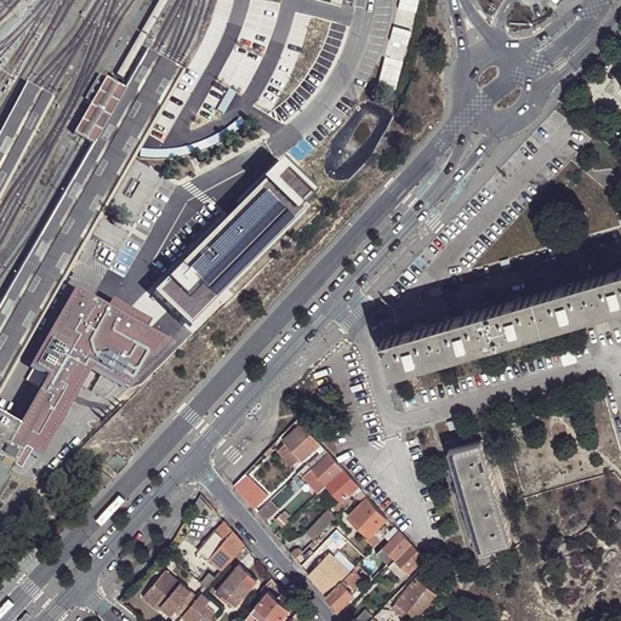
[(192,125),(211,135),(234,86),(258,98),(274,66),(273,66),(300,12),(285,5),(273,30),(254,21),(261,6),(248,0),(237,0),(174,131),(186,137),(192,125)]
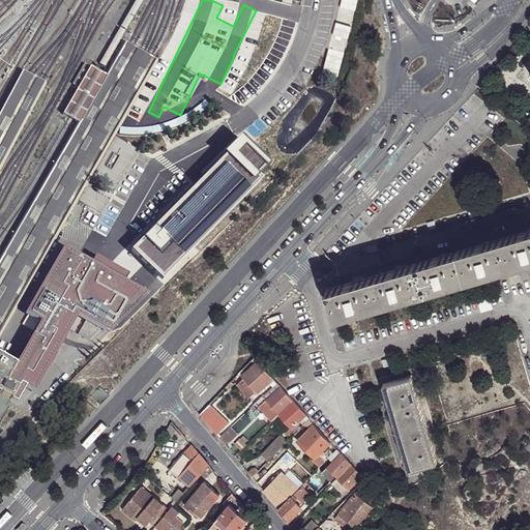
[(0,329),(157,60),(149,56),(142,51),(130,45),(124,41),(105,76),(98,71),(85,63),(72,85),(79,88),(63,114),(71,118),(78,123),(0,261),(0,166),(45,83),(39,80),(30,75),(23,71),(0,113),(0,329)]
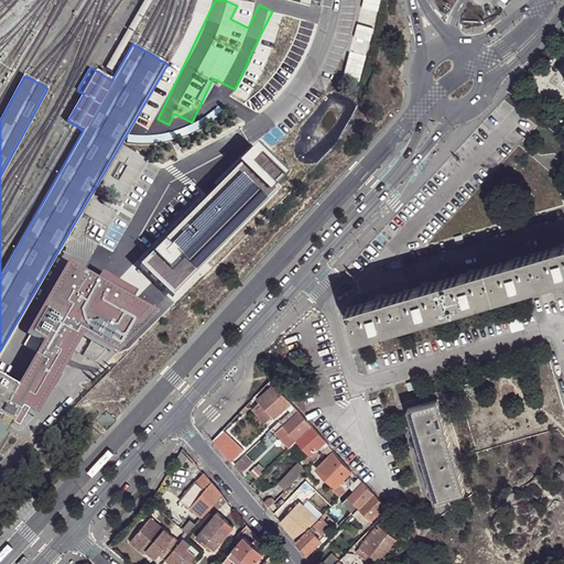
[(288,172),(257,143),(141,263),(173,295),(280,187),(278,183),(288,172)]
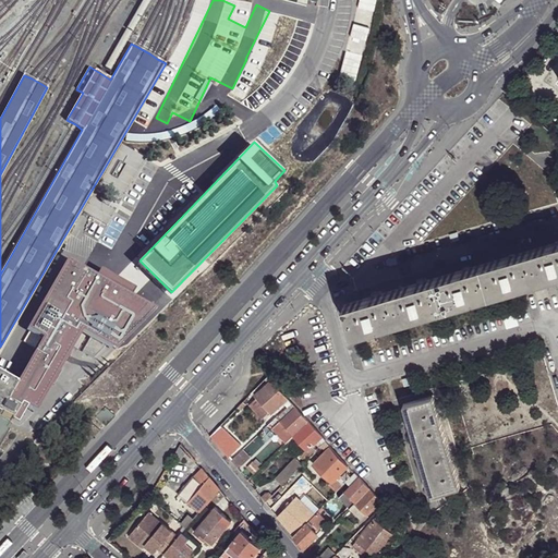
[(121,198),(145,156),(121,143),(97,185),(107,191),(101,202),(91,195),(83,209),(107,222),(114,209),(108,205),(114,195),(121,198)]
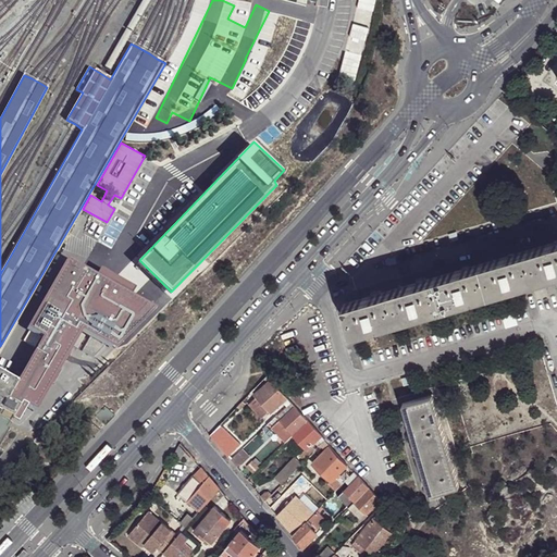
[(556,250),(536,257),(545,286),(556,283),(556,250)]
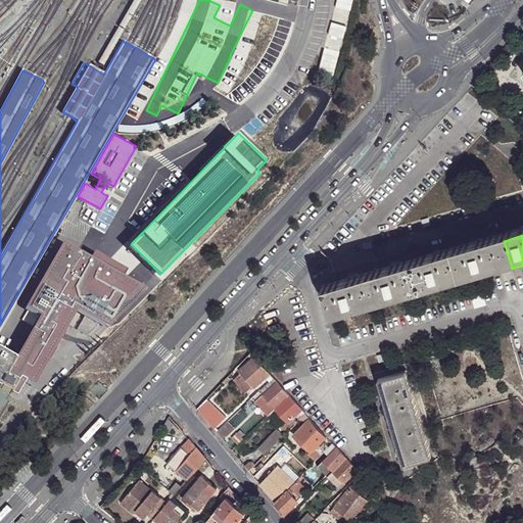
[(463,253),(471,281),(512,269),(504,241),(463,253)]
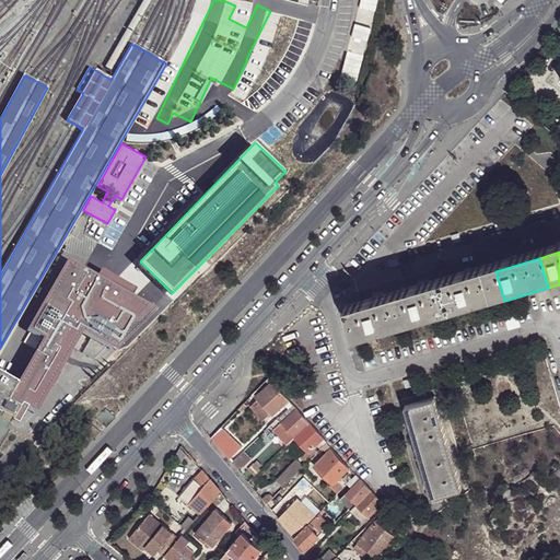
[(67,261),(27,330),(42,339),(82,270),(67,261)]
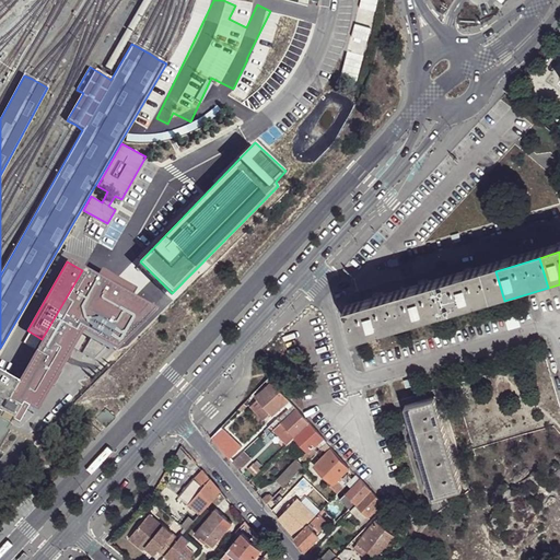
[(96,278),(82,270),(42,339),(13,391),(3,407),(0,412),(0,422),(8,428),(19,409),(18,409),(22,400),(38,409),(58,374),(66,361),(83,331),(91,337),(83,350),(94,357),(105,347),(109,349),(114,352),(155,312),(150,308),(130,298),(96,278)]
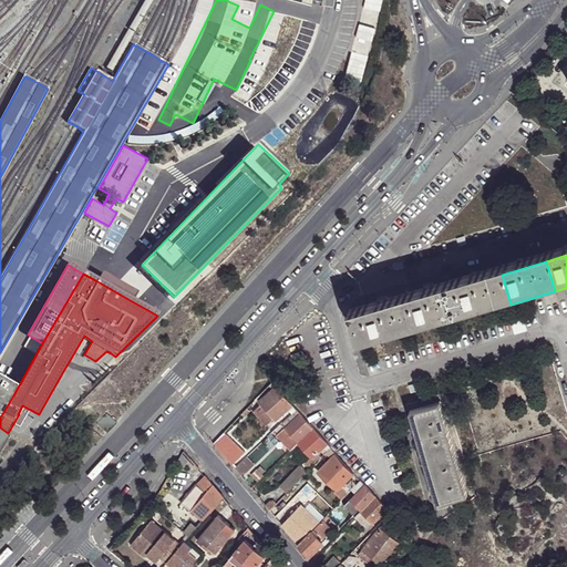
[(98,281),(132,301),(136,295),(102,275),(98,281)]
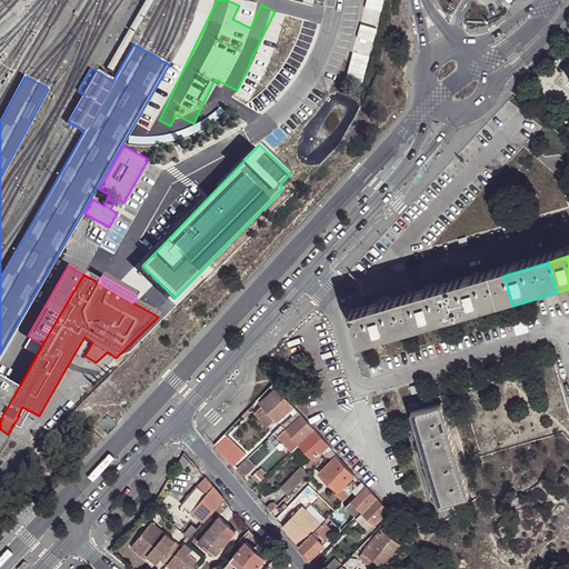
[(463,287),(473,318),(512,306),(503,276),(463,287)]
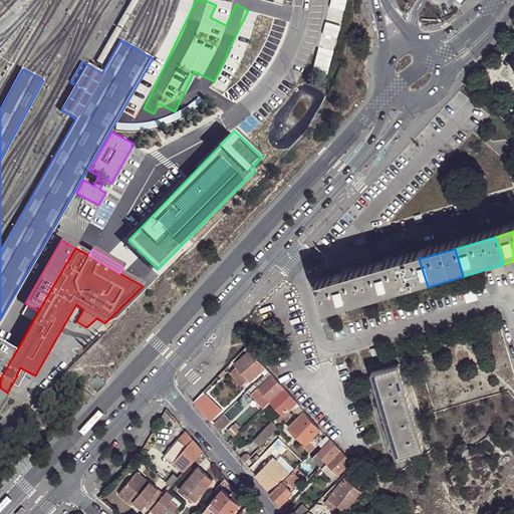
[(371,273),(380,300),(428,287),(419,259),(371,273)]
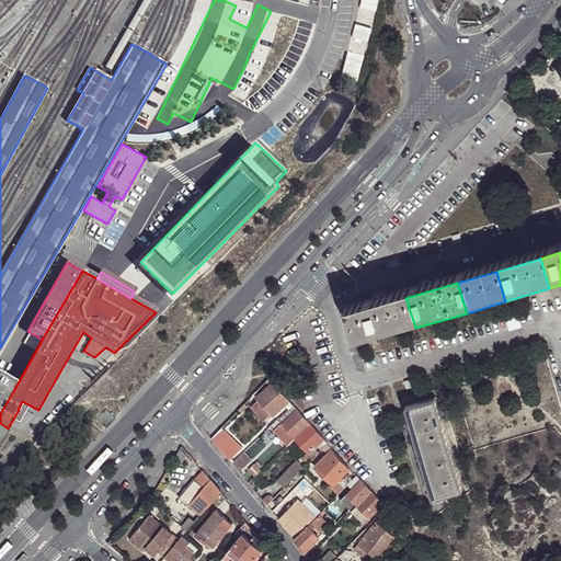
[(370,309),(379,339),(415,328),(405,298),(370,309)]
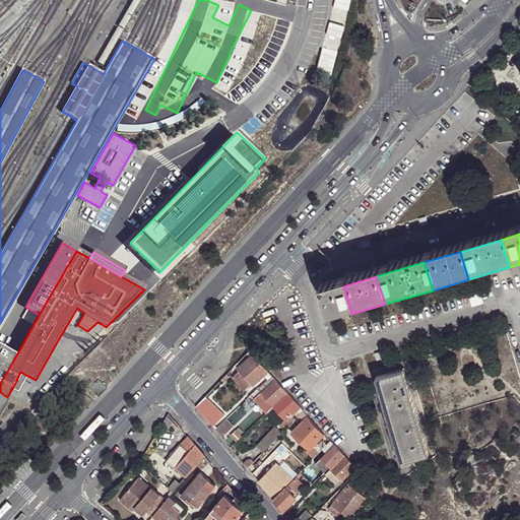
[(317,294),(325,321),(351,314),(343,286),(317,294)]
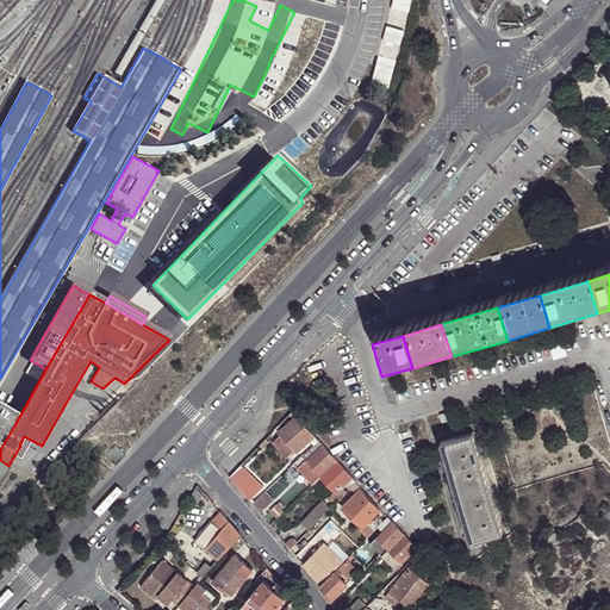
[(310,440),(315,436),(296,415),(293,418),(279,433),(280,435),(294,452),(297,453),(310,440)]
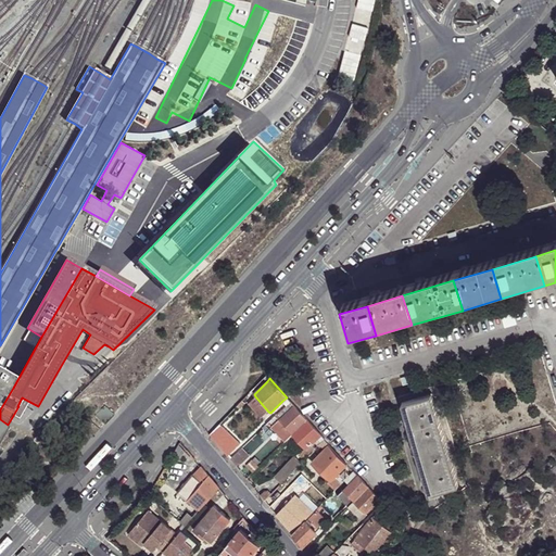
[(13,388),(0,380),(0,408),(3,405),(3,404),(13,388)]
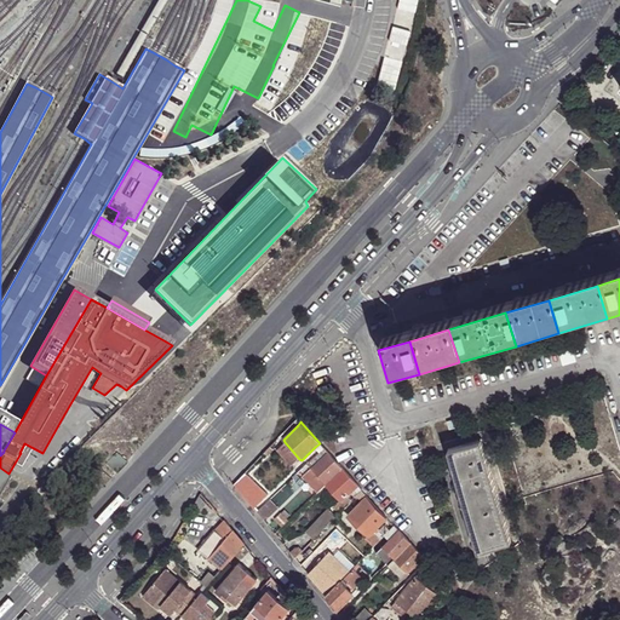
[(277,440),(264,454),(267,457),(280,442),(277,440)]
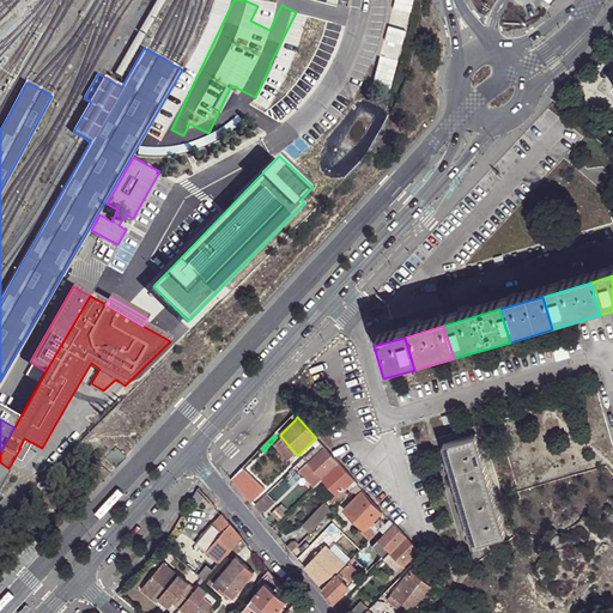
[(451,472),(484,462),(475,435),(443,443),(451,472)]
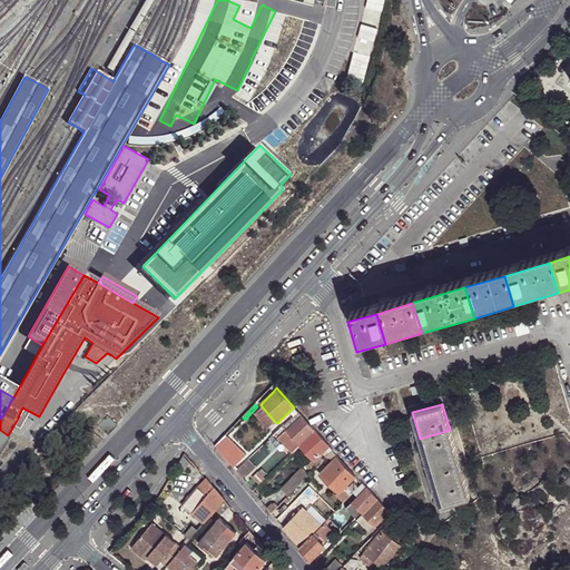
[(268,429),(275,422),(262,406),(255,413),(268,429)]
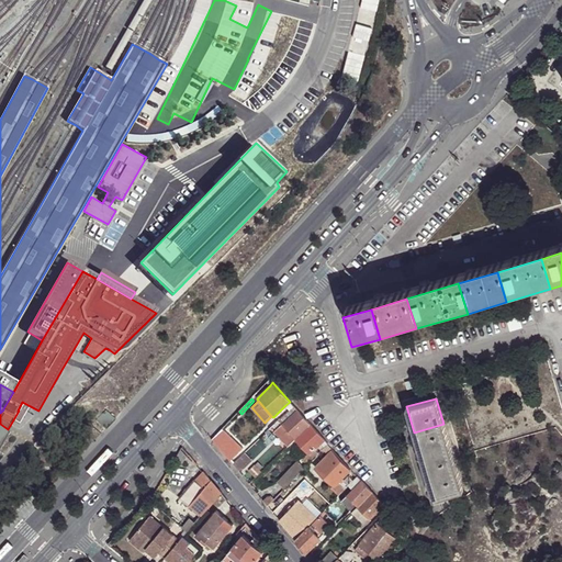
[(22,402),(18,411),(19,411),(34,419),(38,411),(22,402)]
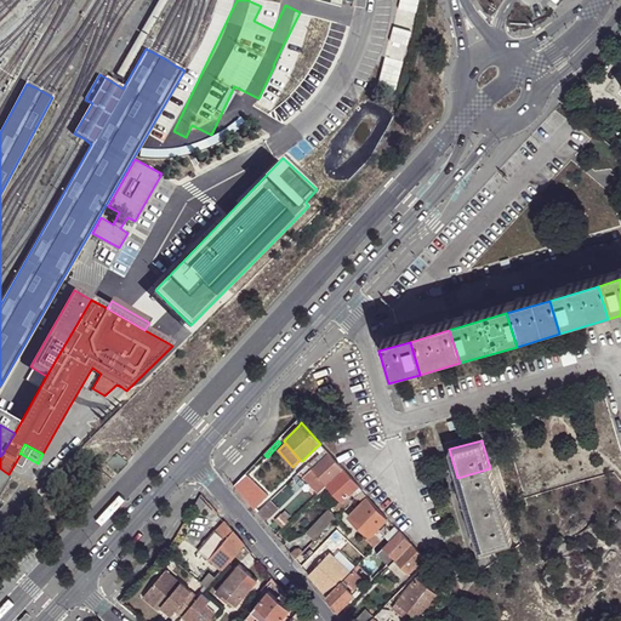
[(313,469),(328,485),(343,469),(329,454),(324,449),(320,453),(308,465),(312,466),(313,465),(315,467),(313,469)]
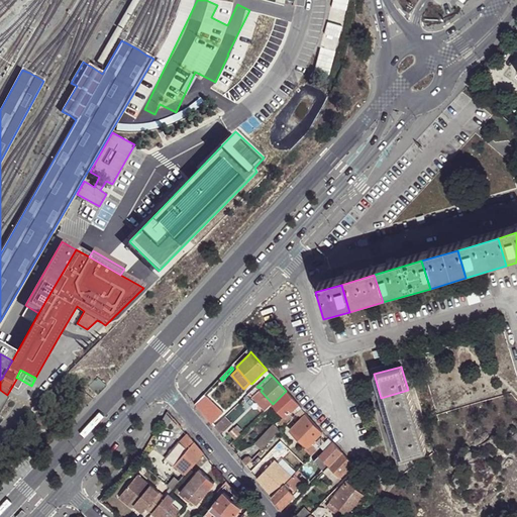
[(252,386),(254,388),(256,387),(267,377),(265,375),(252,386)]
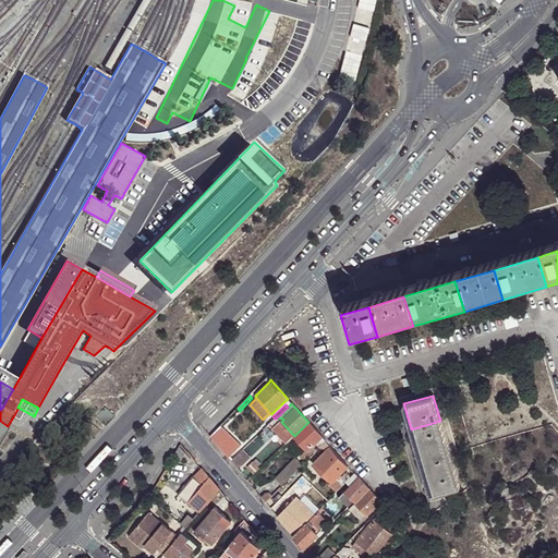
[(114,416),(106,407),(96,416),(106,425),(114,416)]
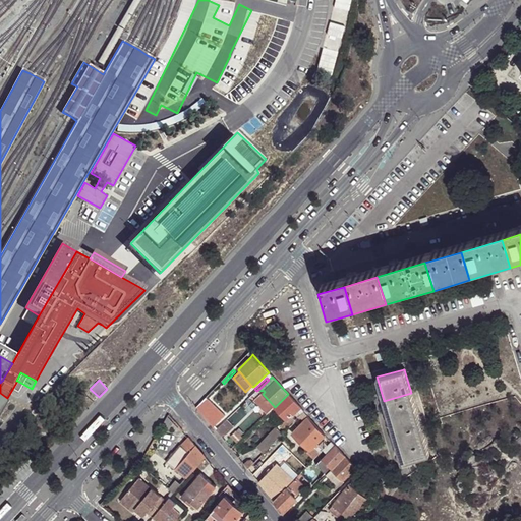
[(0,393),(0,421),(9,404),(5,402),(7,398),(0,393)]
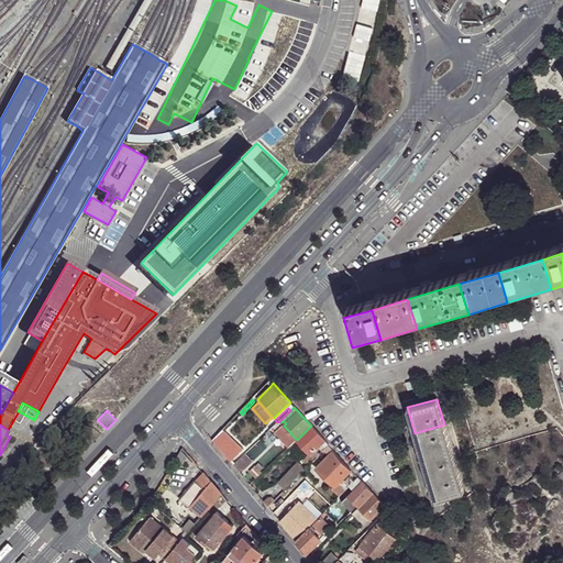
[(427,474),(456,466),(444,424),(415,433),(426,471),(427,474)]
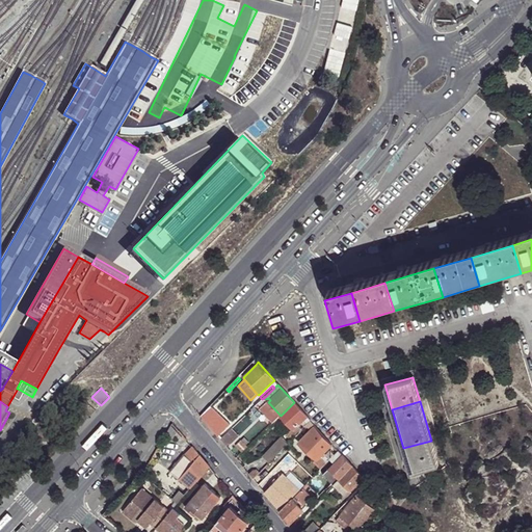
[(261,408),(274,422),(281,416),(268,402),(261,408)]
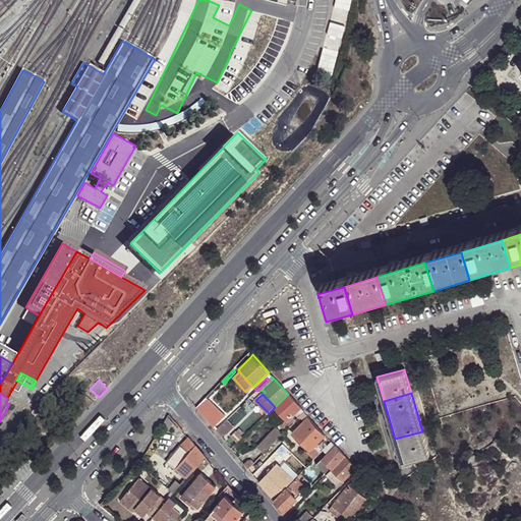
[(275,407),(287,419),(292,415),(298,409),(300,407),(288,394),(275,407)]
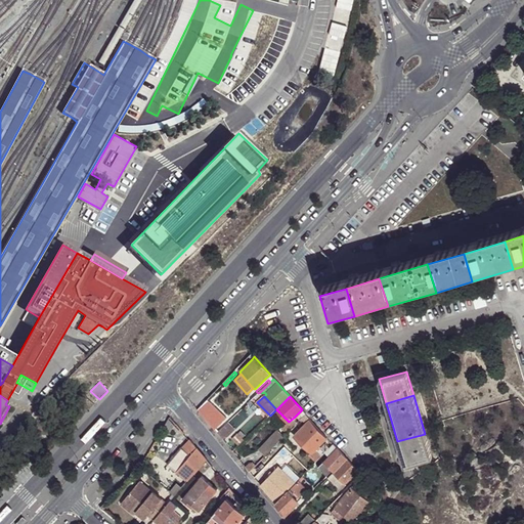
[(198,409),(205,418),(216,407),(209,399),(198,409)]
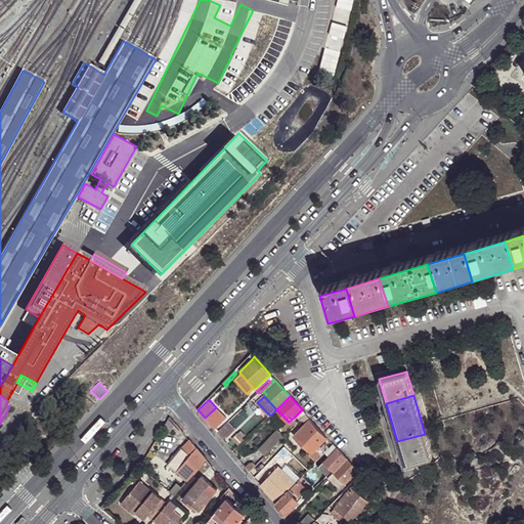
[(268,418),(262,423),(265,426),(270,420),(268,418)]
